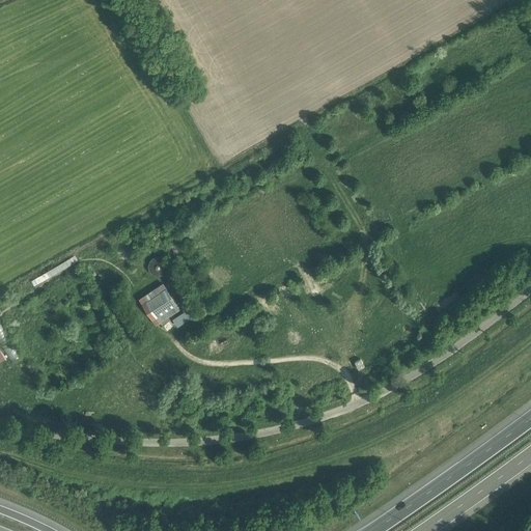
[(375,100),(373,111),(385,113),(387,103),(375,100)]
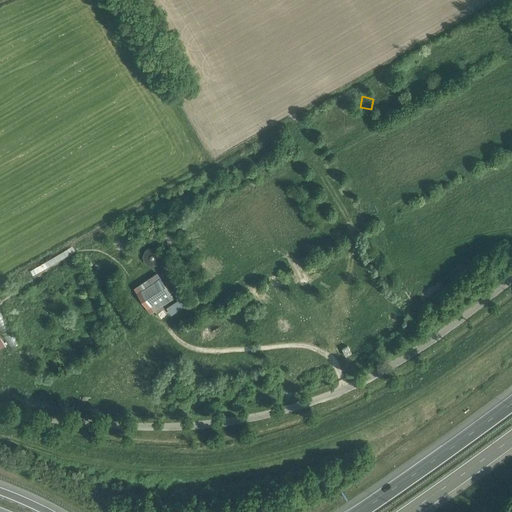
[(326,120),(340,124),(344,109),(330,105),(326,120)]
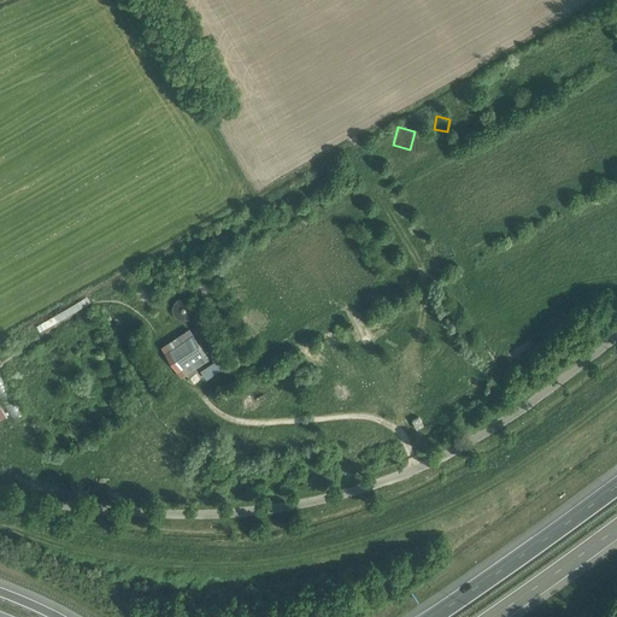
[(401,192),(393,197),(399,205),(406,200),(401,192)]
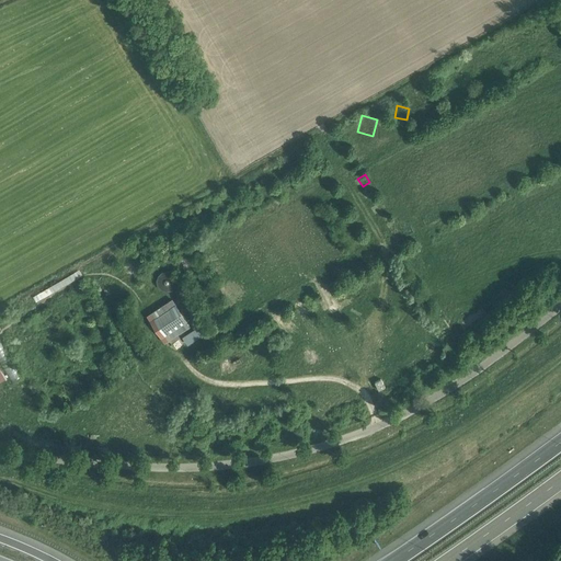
[(371,186),(365,190),(369,197),(376,194),(371,186)]
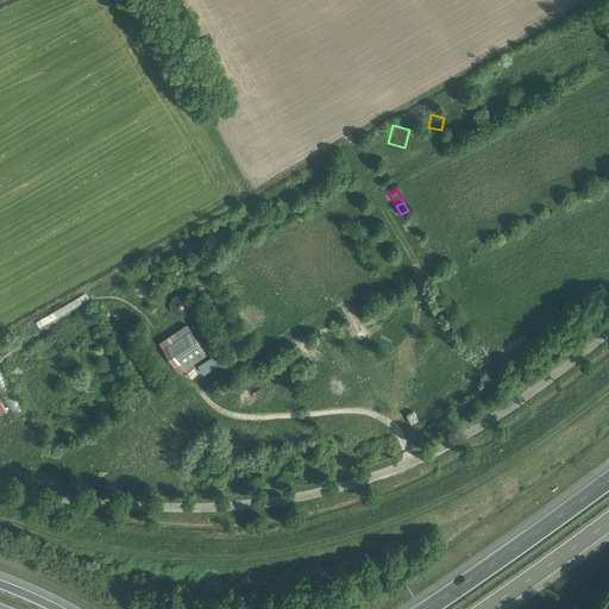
[(306,214),(284,227),(289,236),(311,223),(306,214)]
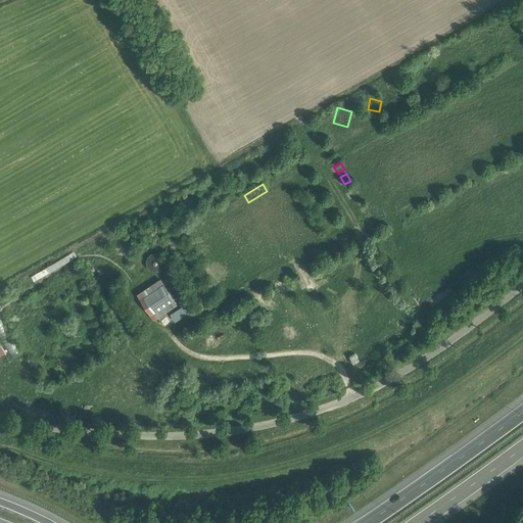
[(355,188),(349,192),(353,199),(361,195),(355,188)]
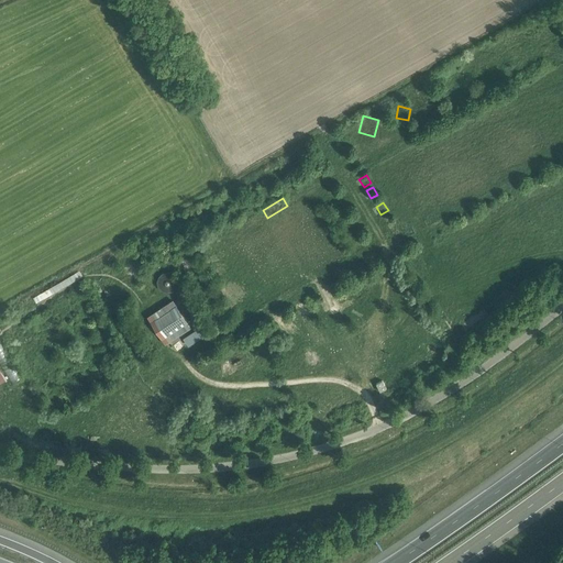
[(240,231),(255,224),(252,218),(238,225),(240,231)]
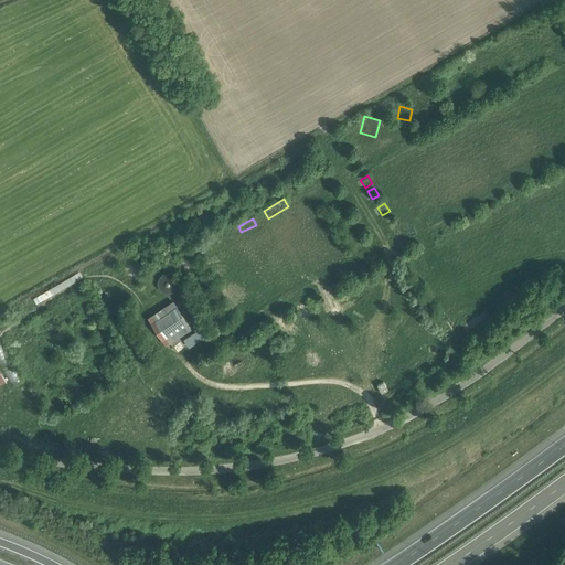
[(400,227),(391,232),(395,238),(403,234),(400,227)]
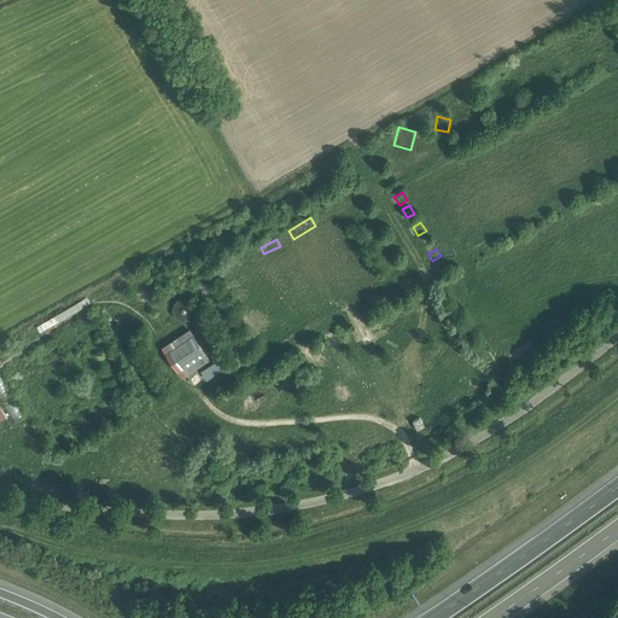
[(170,307),(181,321),(194,312),(184,297),(170,307)]
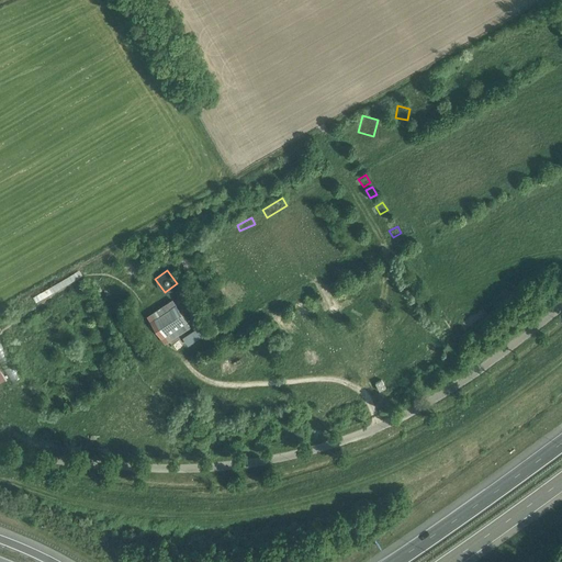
[(373,289),(384,283),(379,273),(369,279),(373,289)]
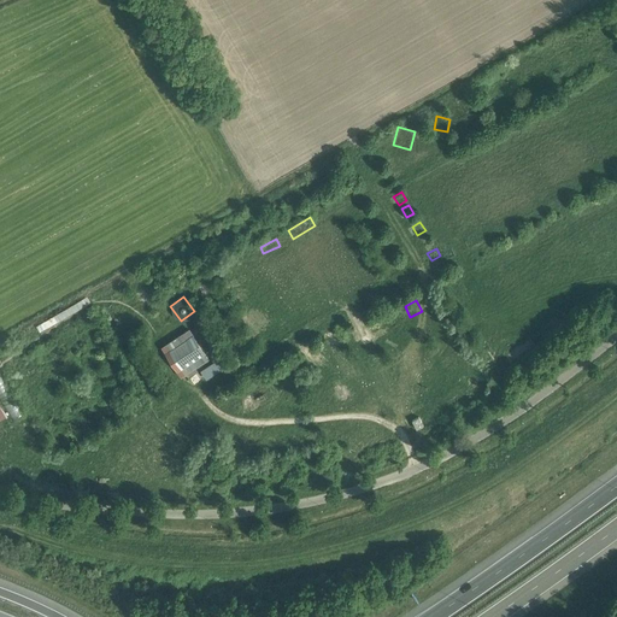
[(171,313),(168,311),(164,311),(160,312),(158,316),(158,319),(159,323),(163,325),(166,325),(170,324),(172,321),(172,317),(171,313)]
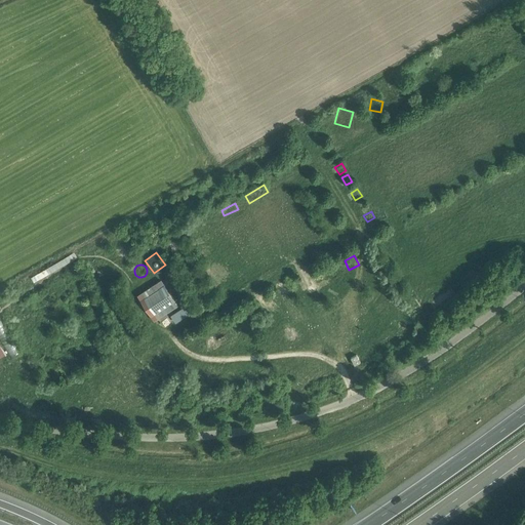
[(162,280),(142,293),(145,297),(154,312),(157,317),(176,304),(162,280)]
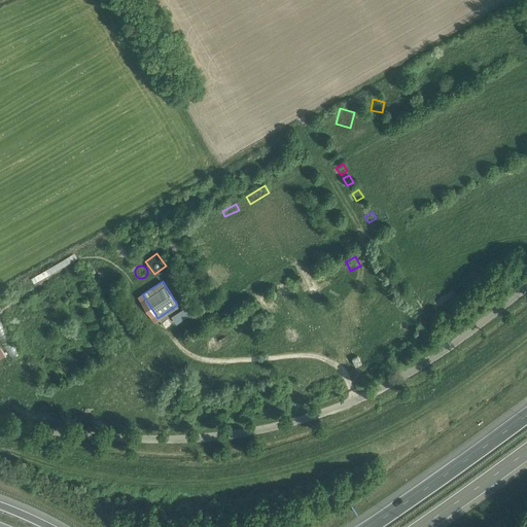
[(374,316),(383,310),(375,297),(365,304),(374,316)]
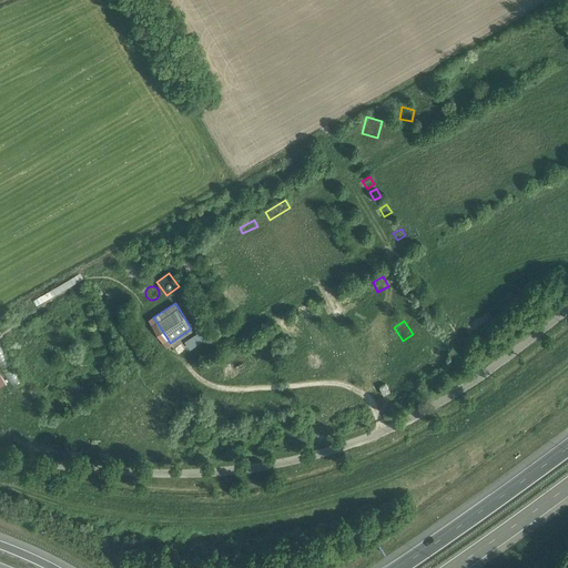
[(22,381),(1,347),(0,347),(0,366),(12,386),(22,381)]
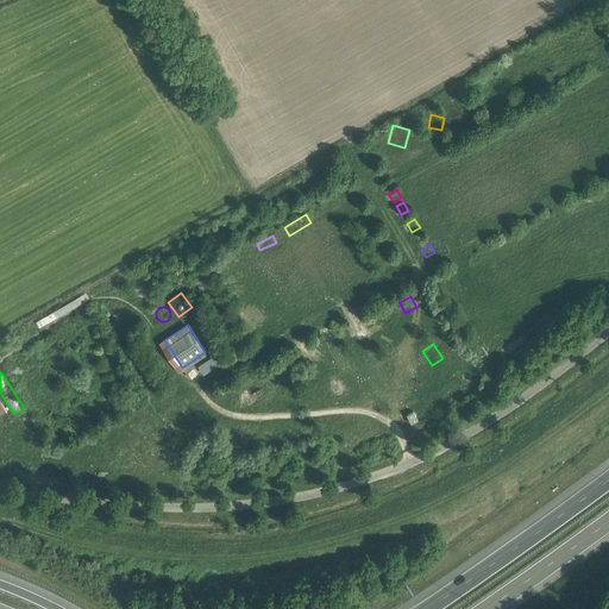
[(188,397),(171,406),(177,416),(193,408),(188,397)]
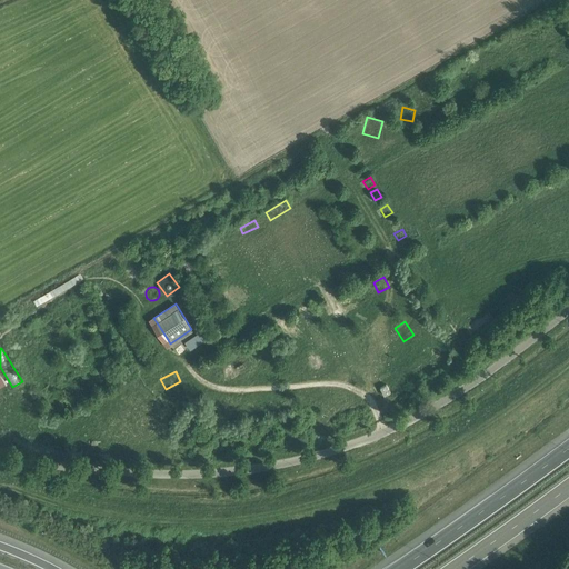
[(319,436),(331,430),(328,420),(316,426),(319,436)]
